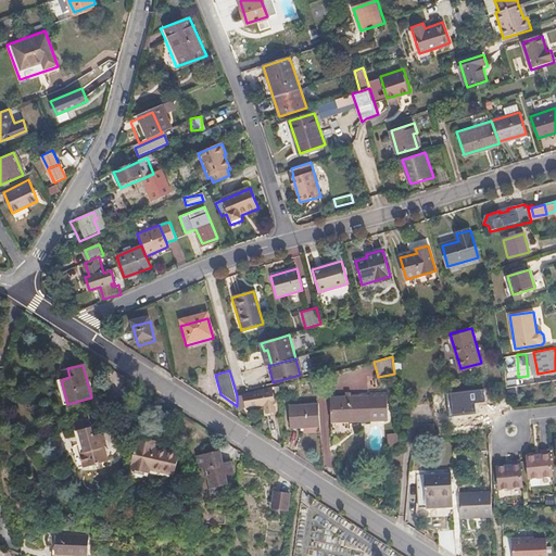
[(277,412),(273,388),(244,394),(247,408),(253,407),(255,416),(277,412)]
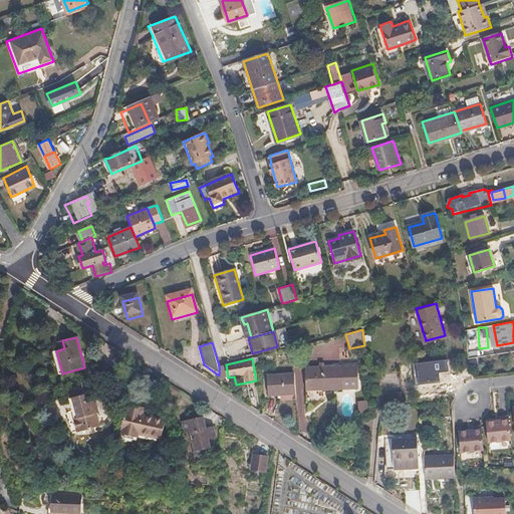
[(332,392),(350,393),(358,392),(358,366),(342,366),(342,369),(330,369),(332,392)]
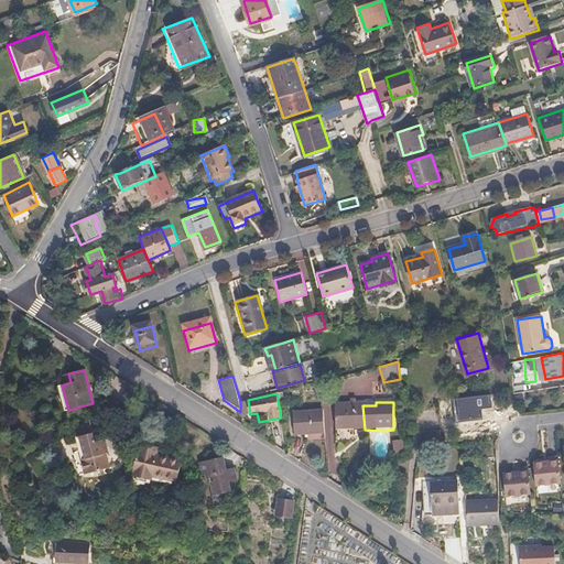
[(337,437),(347,438),(355,438),(355,430),(365,430),(362,405),(336,405),(335,429),(337,430),(337,437)]
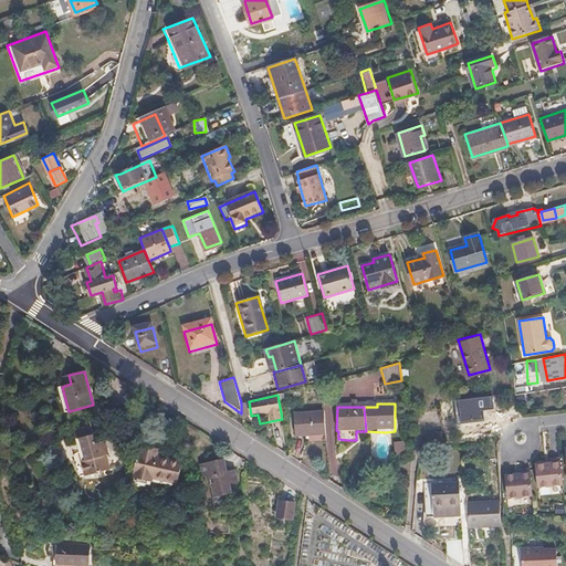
[(326,433),(325,410),(295,412),(296,436),(326,433)]
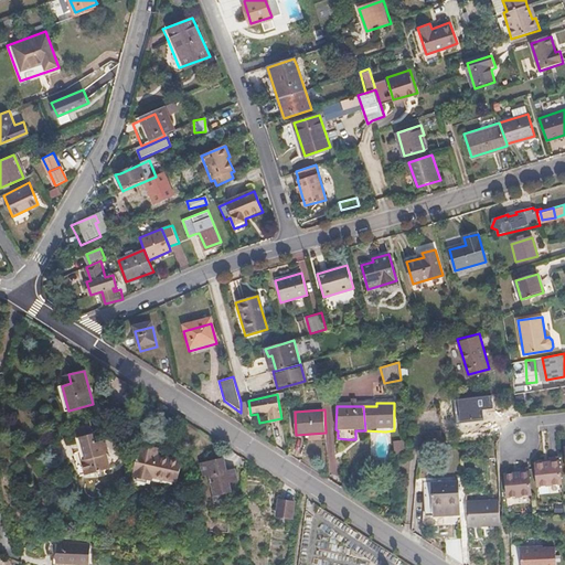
[(110,470),(104,444),(95,446),(89,427),(74,432),(86,477),(110,470)]
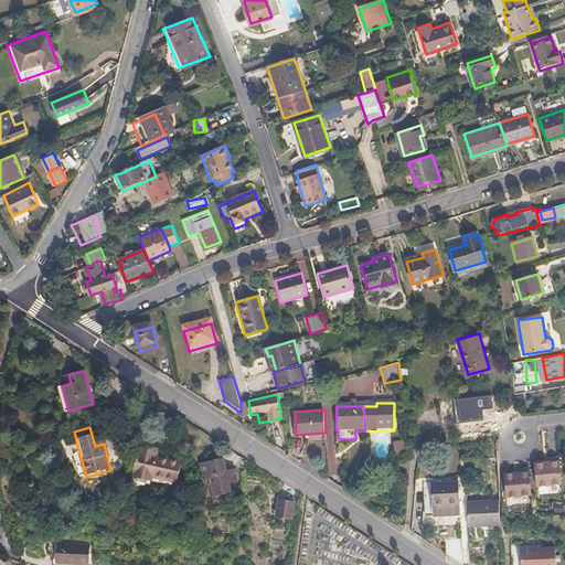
[(444,447),(443,430),(428,432),(429,448),(444,447)]
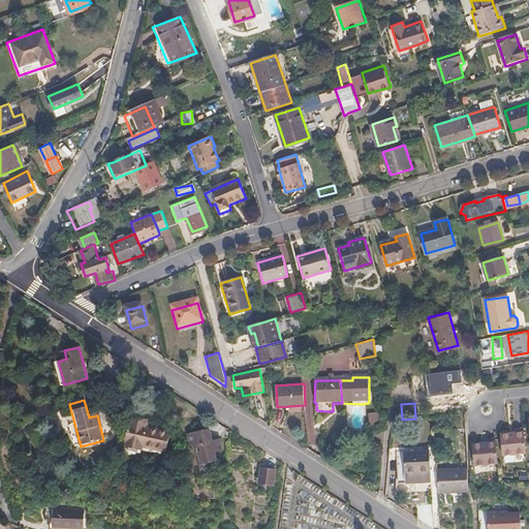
[(170,452),(174,431),(150,427),(151,423),(133,419),(128,448),(146,450),(147,447),(170,452)]
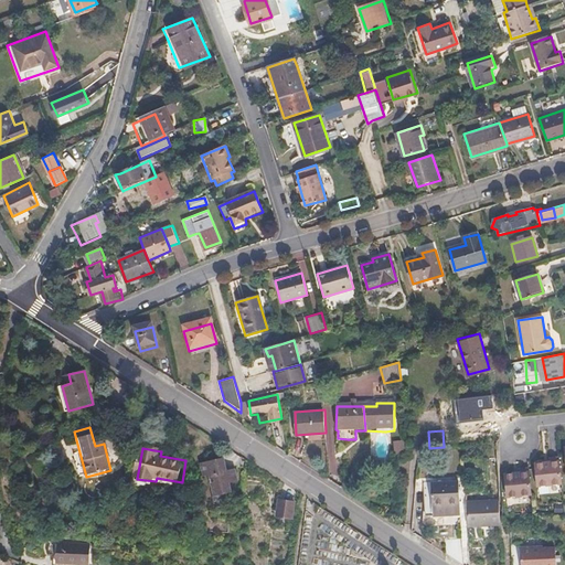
[(237,479),(234,467),(226,468),(223,456),(202,461),(205,475),(211,472),(216,494),(231,490),(228,481),(237,479)]
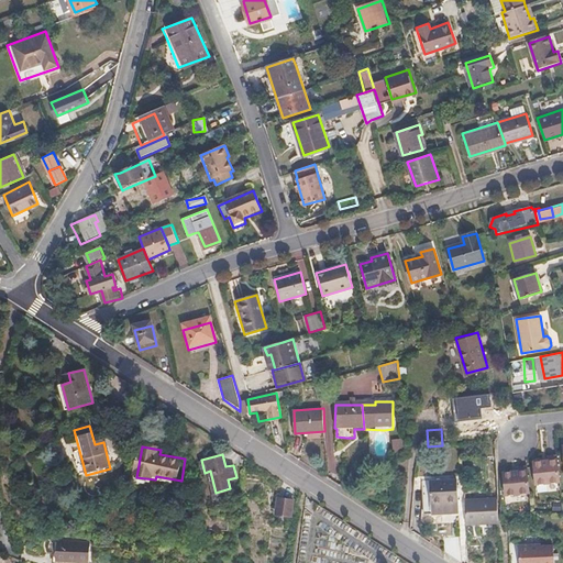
[(556,482),(553,454),(544,455),(544,459),(529,461),(531,484),(556,482)]
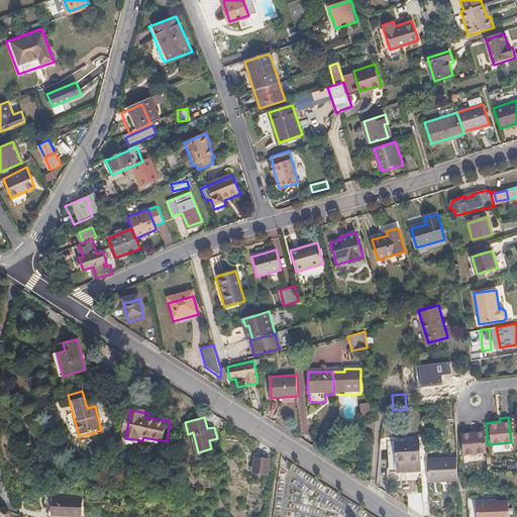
[(484,451),(482,426),(474,426),(475,430),(459,431),(461,453),(484,451)]
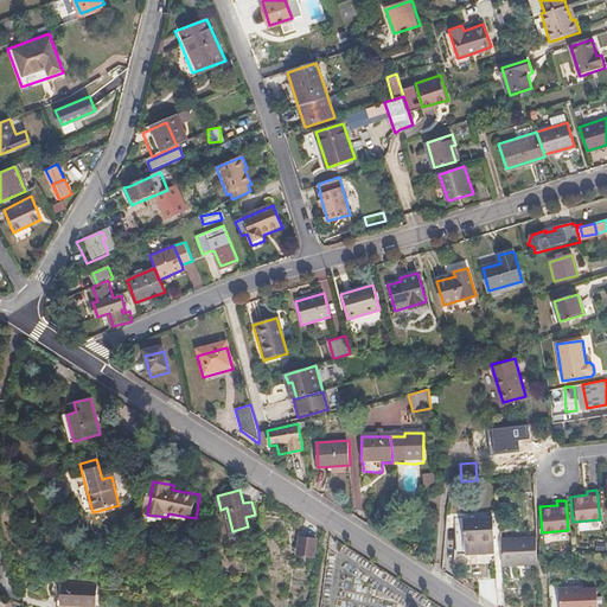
[(491,551),(490,515),(461,516),(461,551),(491,551)]
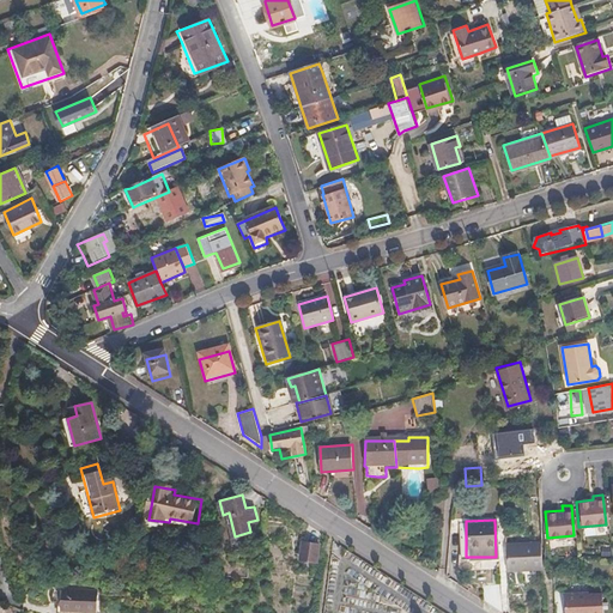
[(504,569),(533,569),(540,569),(540,541),(527,541),(503,541),(504,569)]
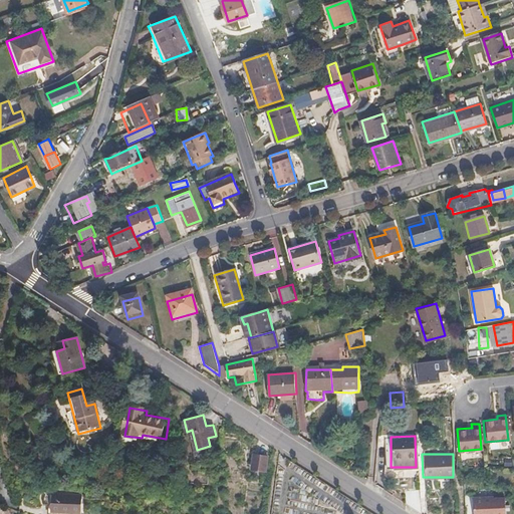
[(264,475),(267,461),(252,459),(250,473),(264,475)]
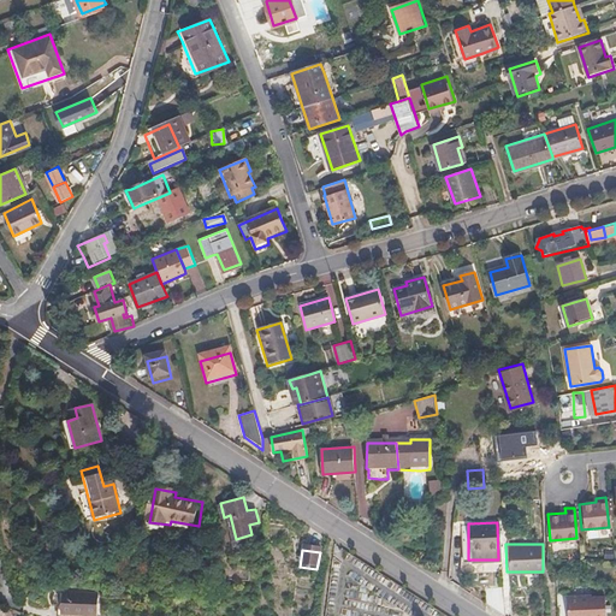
[(501,615),(507,615),(507,587),(489,588),(489,608),(501,615)]
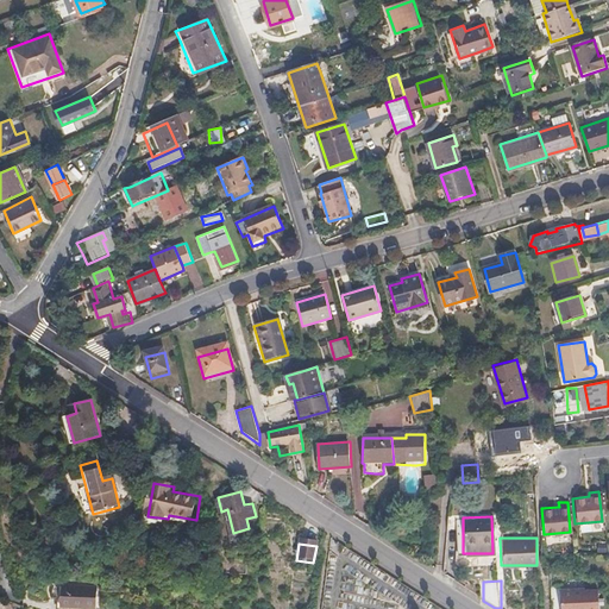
[(99,608),(127,608),(130,589),(86,588),(85,601),(93,601),(93,608),(99,608)]
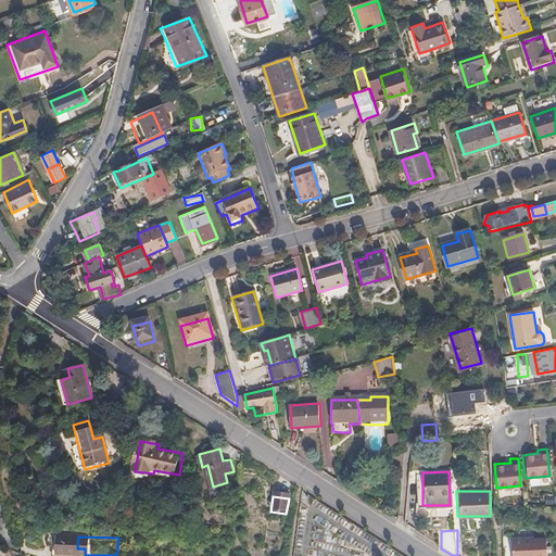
[(544,555),(544,539),(510,539),(510,555),(544,555)]
